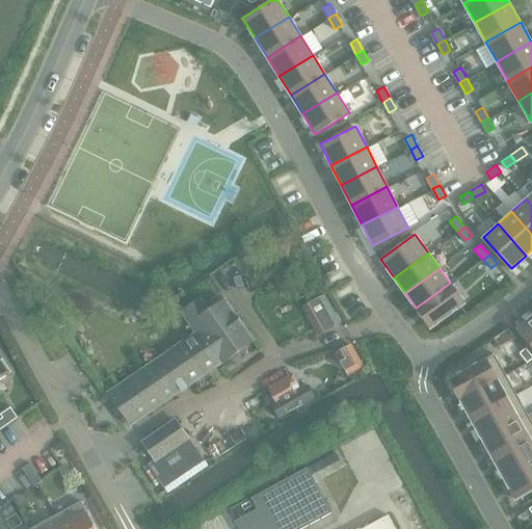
[(464,302),(450,283),(416,308),(430,327),(464,302)]
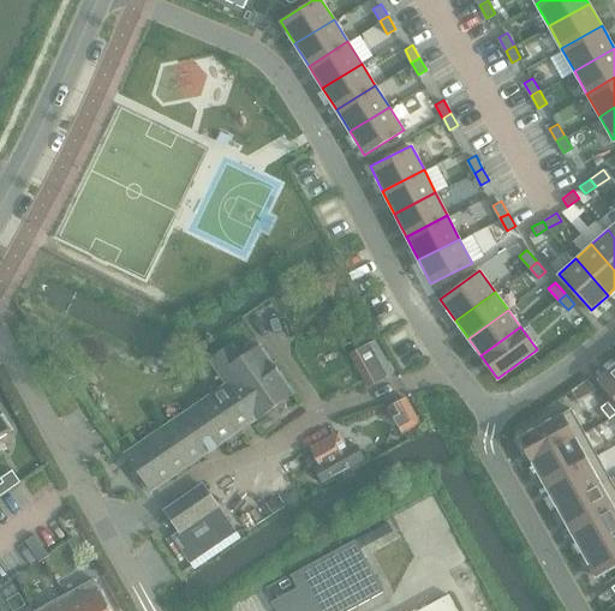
[(375,340),(351,352),(369,384),(392,371),(375,340)]
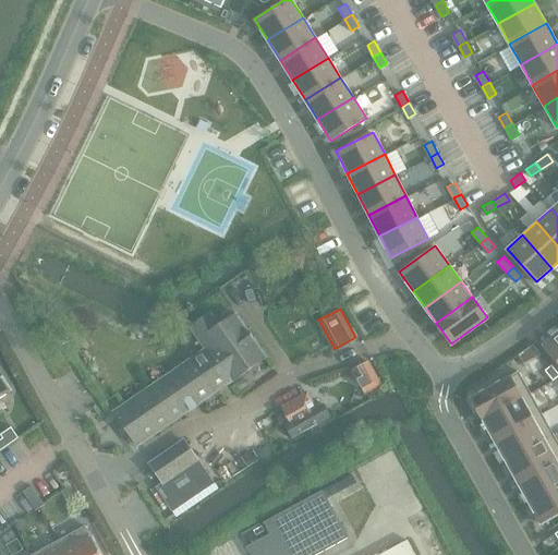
[(137,444),(217,389),(267,356),(238,313),(210,332),(207,326),(196,334),(207,348),(194,357),(113,410),(137,444)]
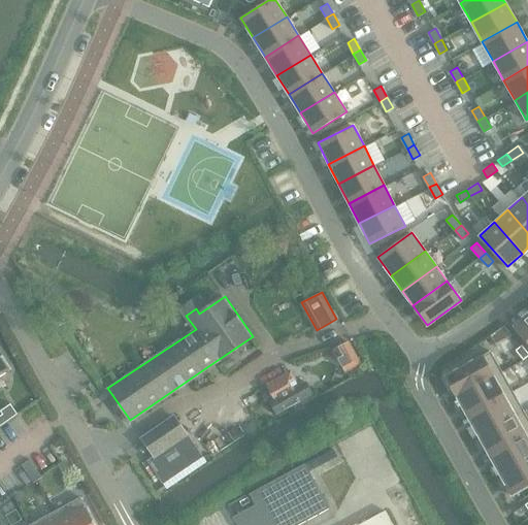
[(527,312),(514,324),(527,341),(527,312)]
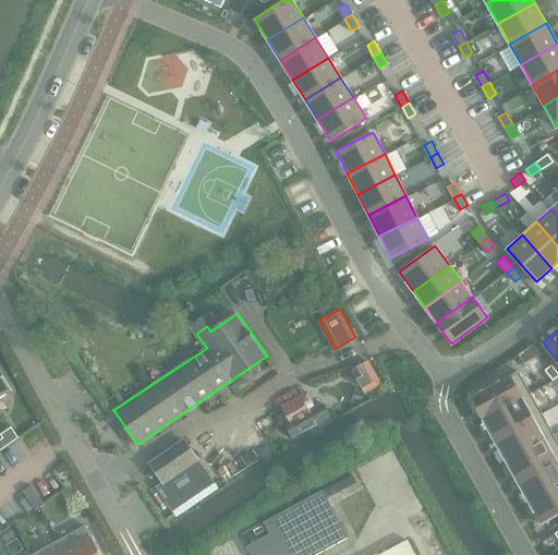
[(355,370),(366,389),(378,383),(366,363),(355,370)]
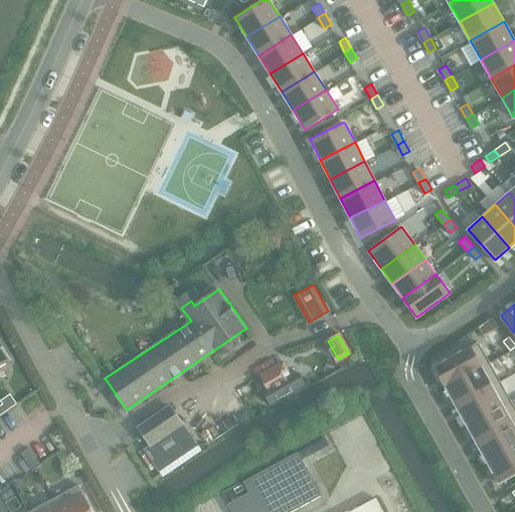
[(514,341),(510,335),(504,340),(511,350),(514,346),(514,341)]
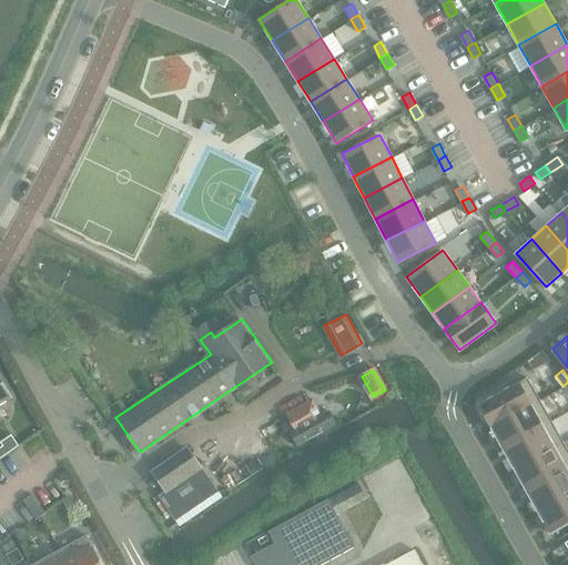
[(0,403),(10,396),(1,383),(3,382),(0,376),(0,403)]
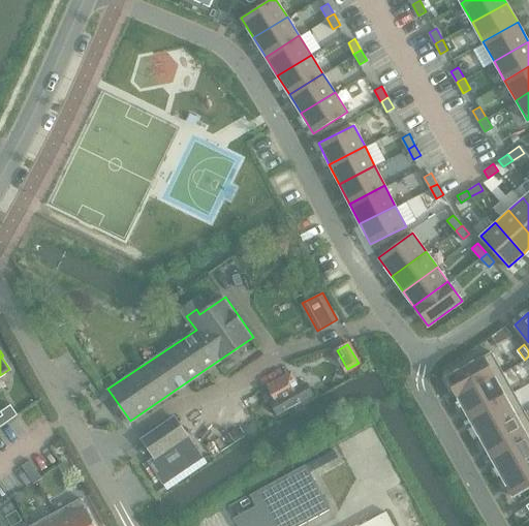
[(491,350),(446,376),(458,397),(494,376),(502,371),(491,350)]
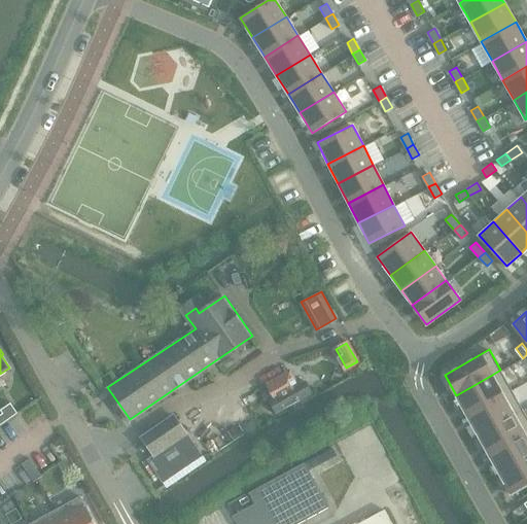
[(299,383),(290,368),(266,382),(274,397),(268,400),(275,413),(313,392),(305,379),(299,383)]
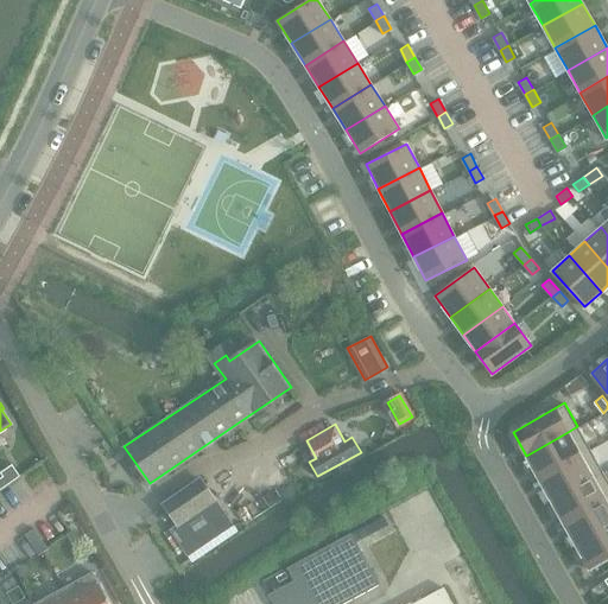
[(568,432),(526,456),(538,477),(580,455),(590,449),(577,426),(568,432)]
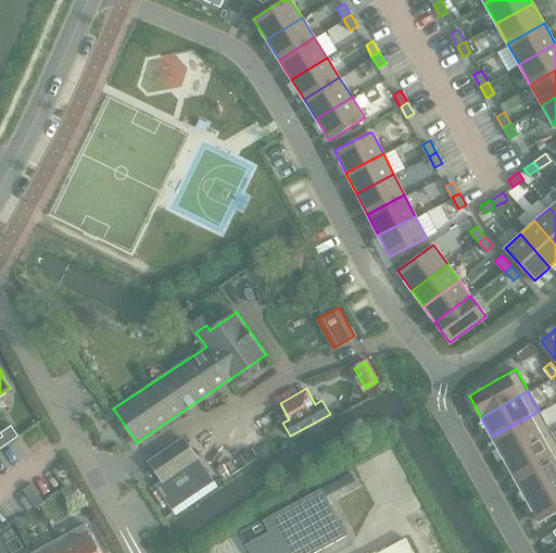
[(530,416),(492,437),(504,457),(542,437),(552,431),(540,411),(530,416)]
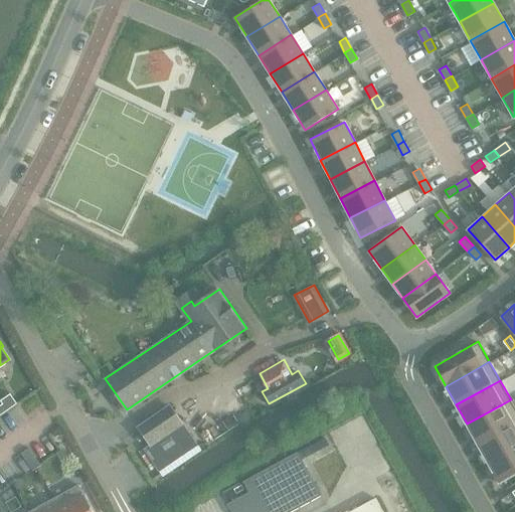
[(12,395),(2,402),(7,409),(17,402),(12,395)]
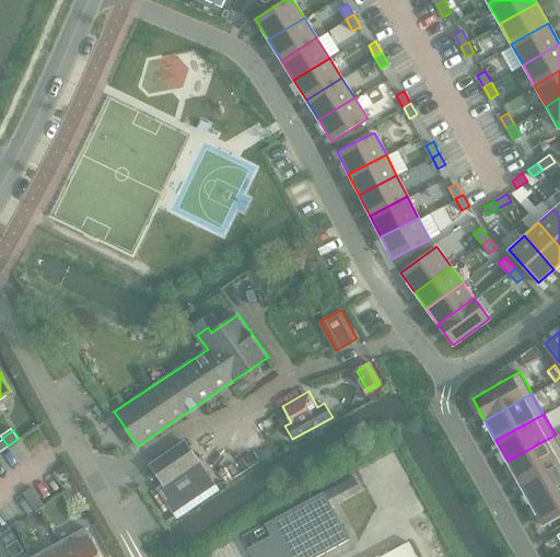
[(546,440),(508,461),(518,482),(558,460),(559,459),(559,442),(556,434),(546,440)]
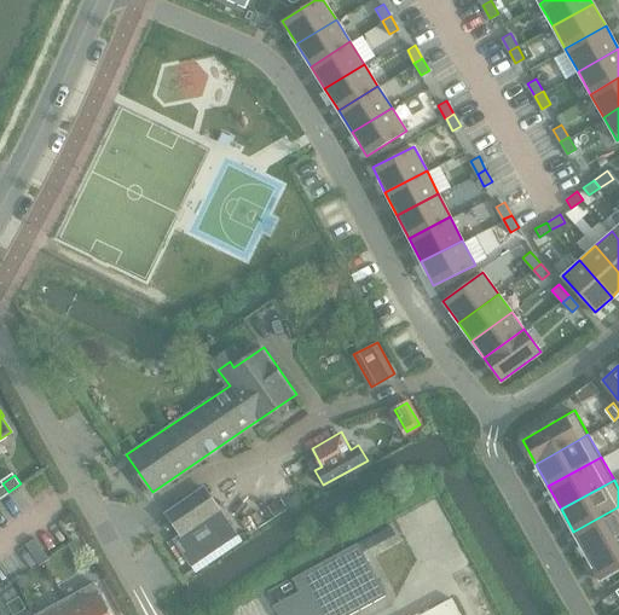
[(174,538),(186,556),(232,526),(206,485),(166,512),(181,533),(174,538)]
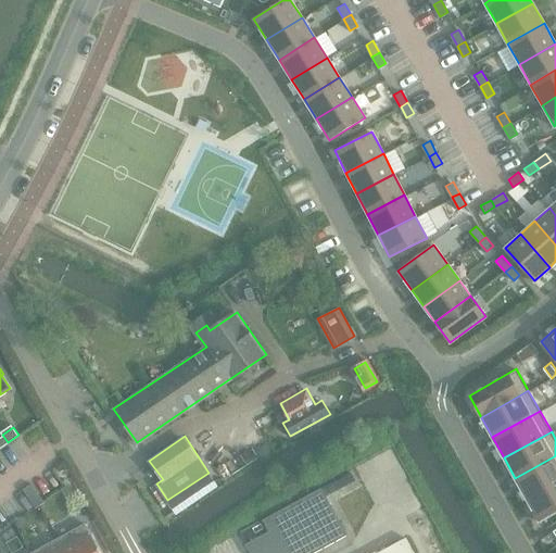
[(390,444),(373,454),(381,472),(399,462),(390,444)]
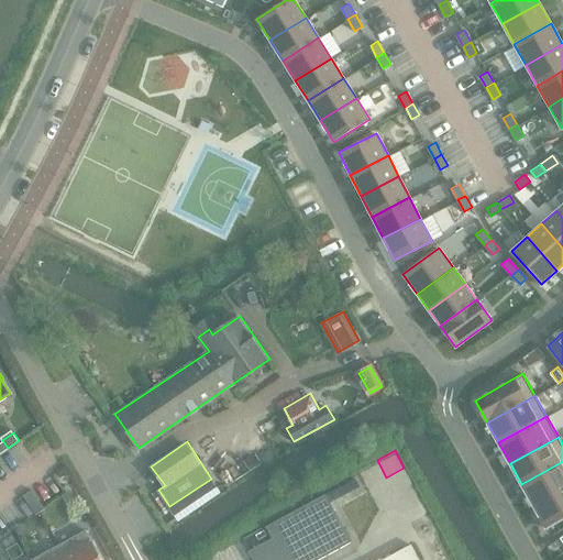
[(562,461),(561,462),(521,484),(533,505),(562,487),(562,461)]
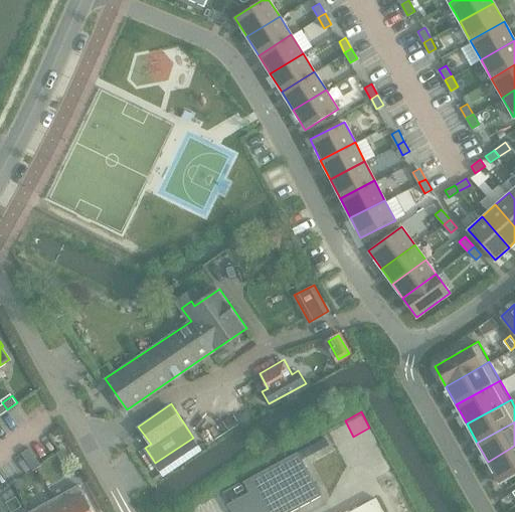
[(63,439),(58,431),(51,435),(56,443),(63,439)]
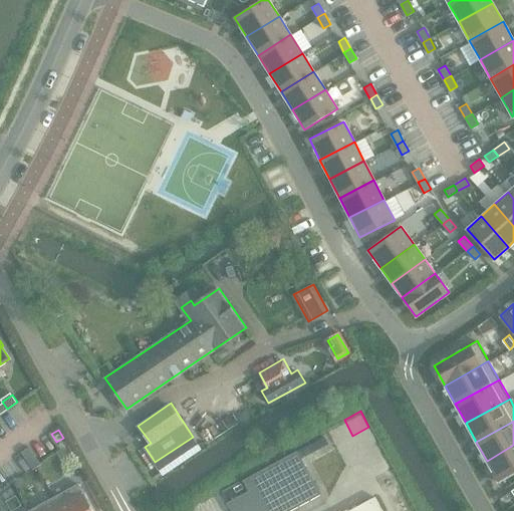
[(513,445),(487,461),(498,481),(513,472),(513,445)]
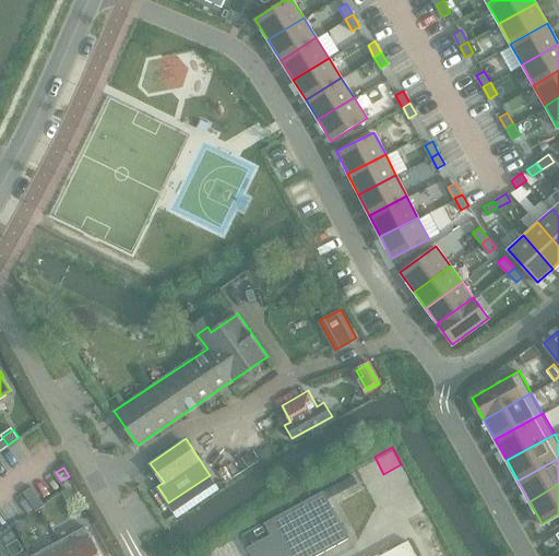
[(32,485),(23,491),(28,499),(37,494),(32,485)]
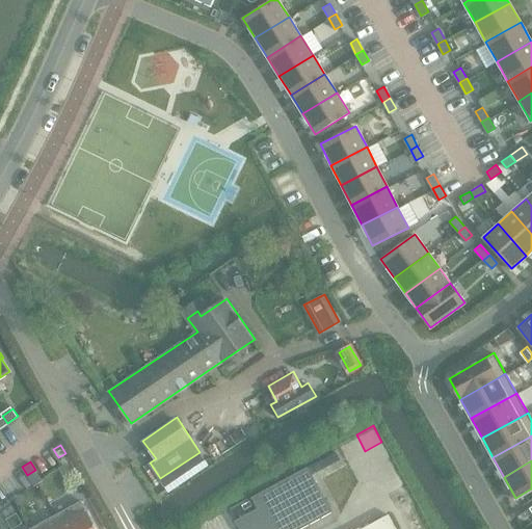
[(257,507),(235,520),(239,528),(297,528),(331,510),(307,466),(251,496),(257,507)]
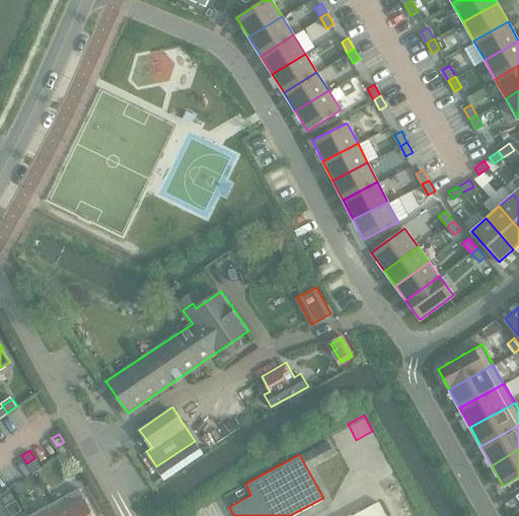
[(34,458),(26,463),(32,471),(40,466),(34,458)]
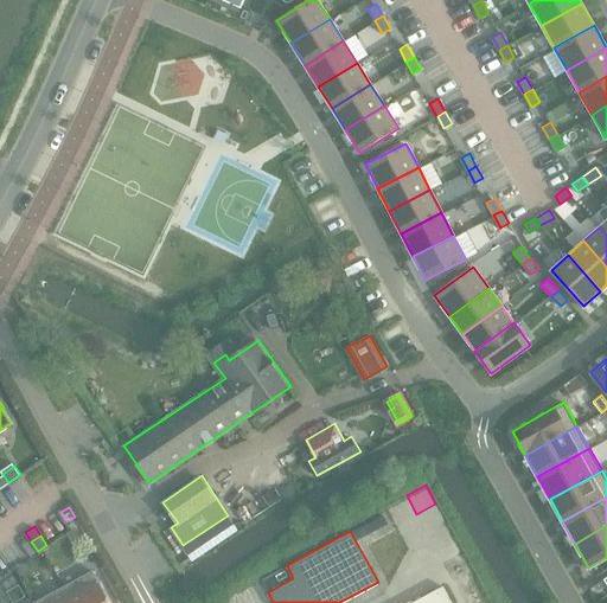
[(63,585),(71,602),(110,602),(93,570),(63,585)]
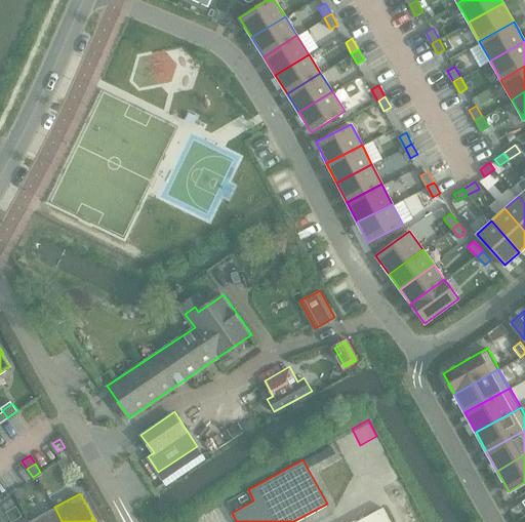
[(30,521),(62,521),(54,507),(30,521)]
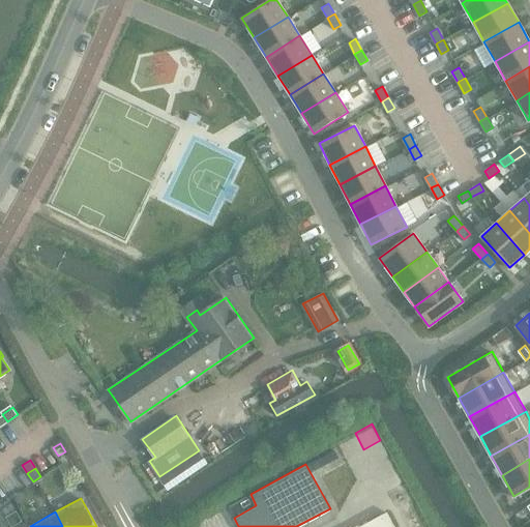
[(394,526),(386,511),(361,525),(357,526),(394,526)]
